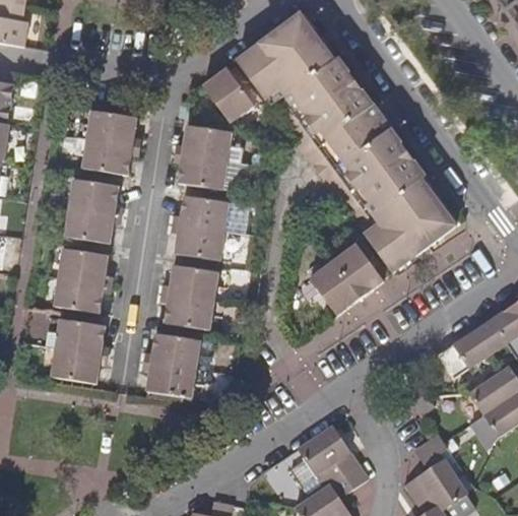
[(25,4),(5,0),(0,0),(0,40),(24,44),(28,21),(22,20),(25,4)]
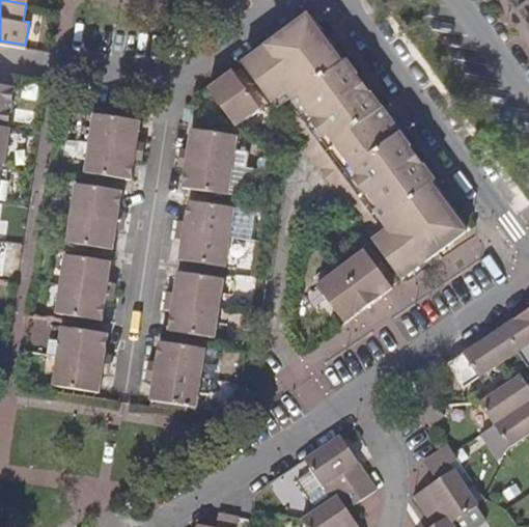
[(513,0),(528,20),(528,0),(513,0)]
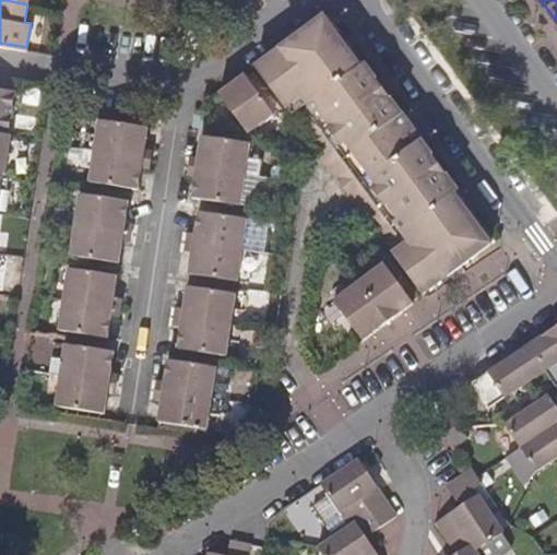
[(319,153),(372,224),(387,241),(424,293),(429,288),(492,241),(453,190),(455,188),(413,129),(406,134),(399,124),(405,119),(362,60),(358,62),(321,13),(252,63),(291,115),(311,142),(319,153)]
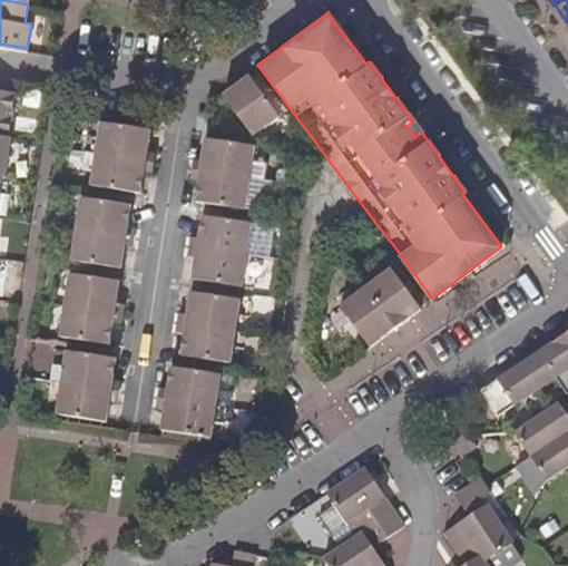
[(243,75),(221,91),(253,134),(280,114),(248,70),(243,75)]
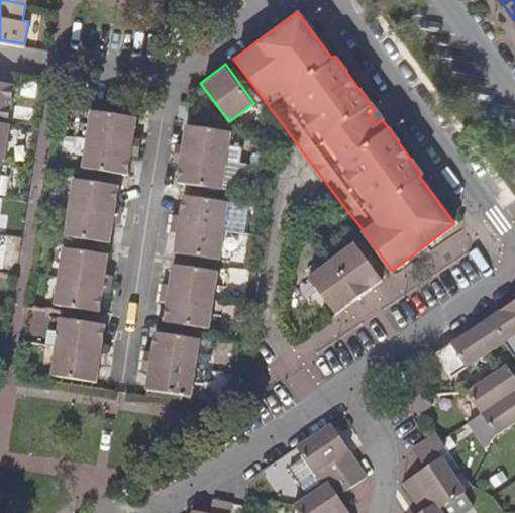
[(0,79),(9,81),(11,69),(0,67),(0,79)]
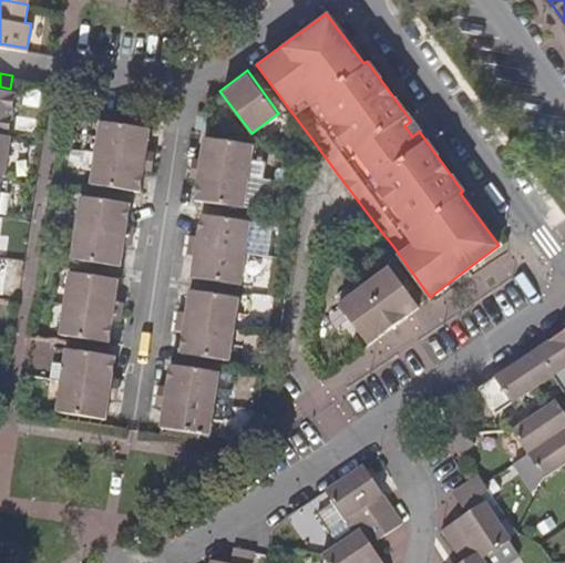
[(16,90),(10,89),(0,86),(0,133),(8,135),(16,90)]
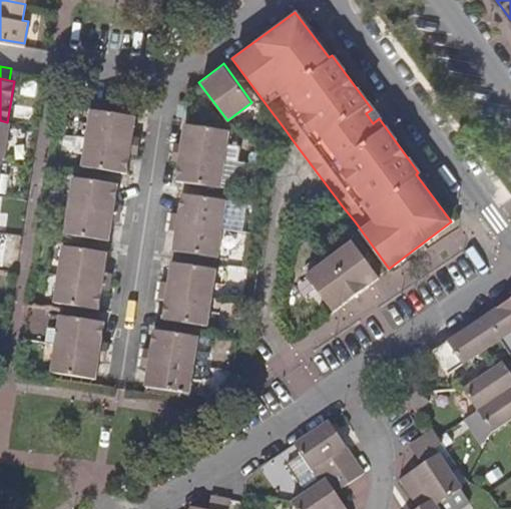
[(88,109),(85,132),(131,139),(131,132),(133,123),(134,115),(88,109)]
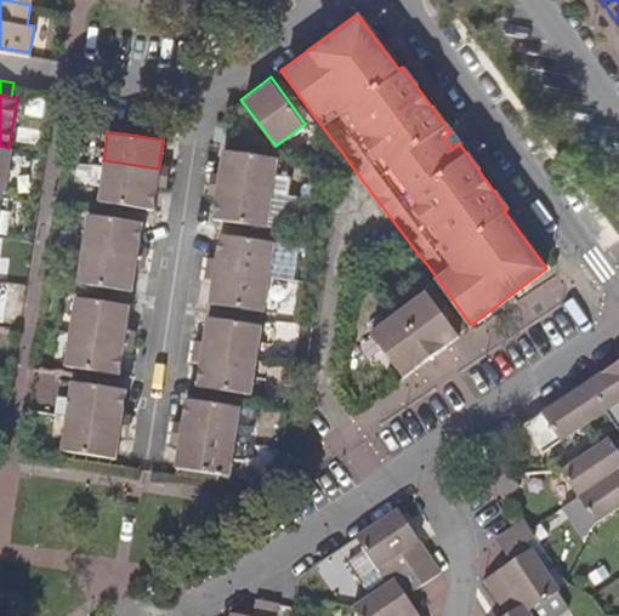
[(459,143),(450,132),(443,137),(452,149),(459,143)]
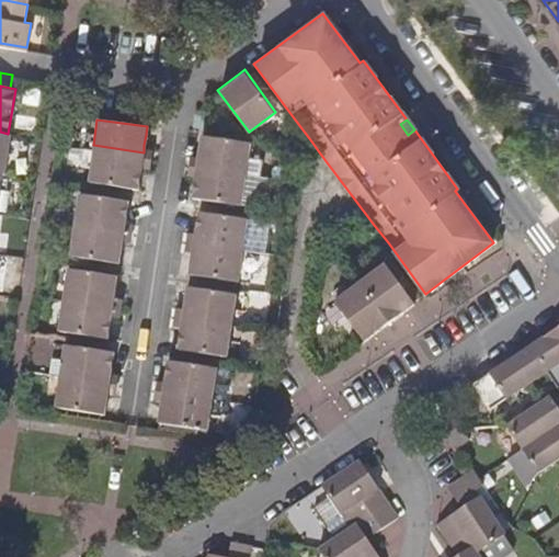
[(10,134),(8,134),(0,132),(0,172),(1,172),(4,173),(10,134)]
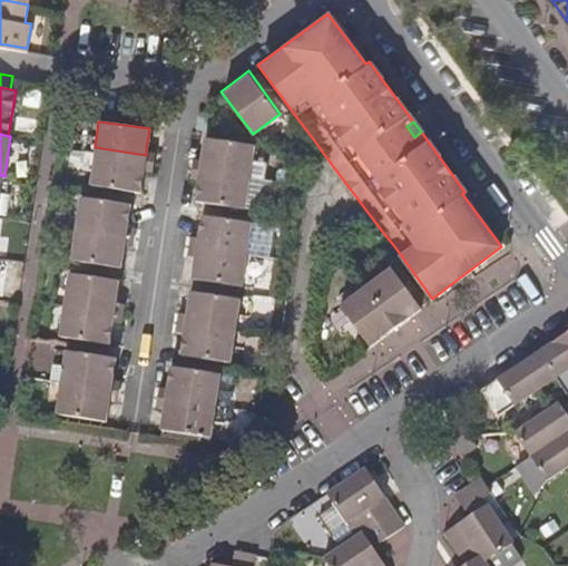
[(199,162),(198,168),(250,176),(254,144),(203,136),(201,147),(199,162)]
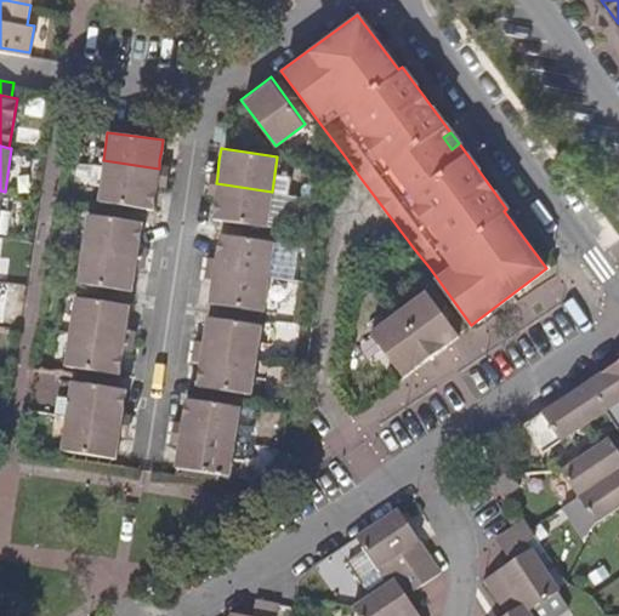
[(136,200),(153,203),(155,189),(158,175),(159,169),(103,160),(97,195),(136,200)]
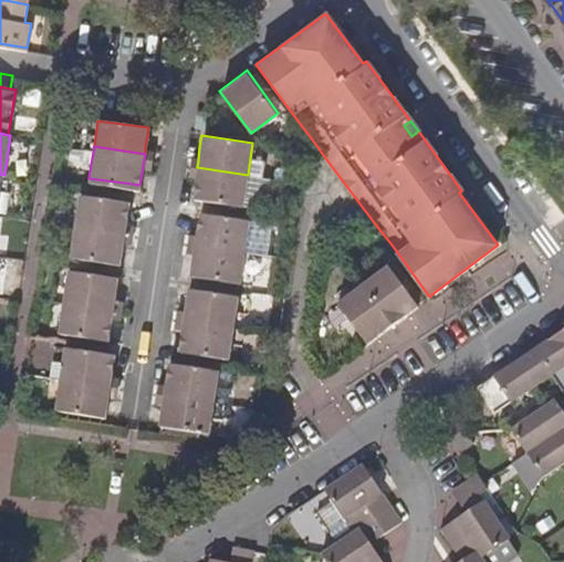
[(248,175),(197,167),(196,174),(194,190),(192,198),(215,201),(243,206),(248,175)]
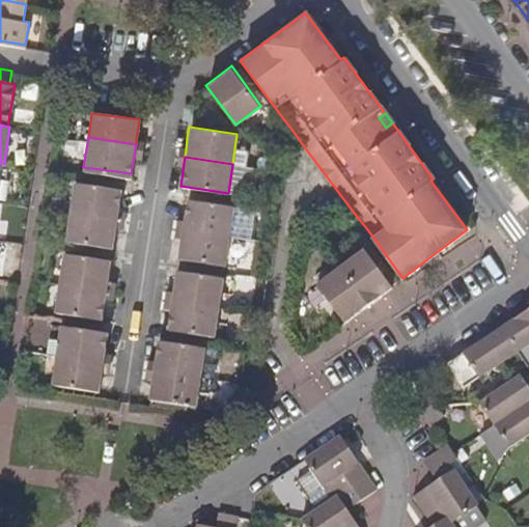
[(121,184),(115,184),(75,178),(71,206),(117,214),(118,206),(119,193),(121,184)]
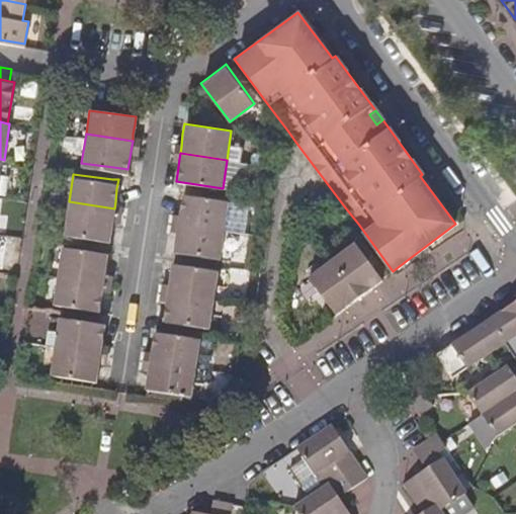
[(229,201),(194,196),(181,194),(180,205),(178,218),(177,224),(225,230),(229,201)]
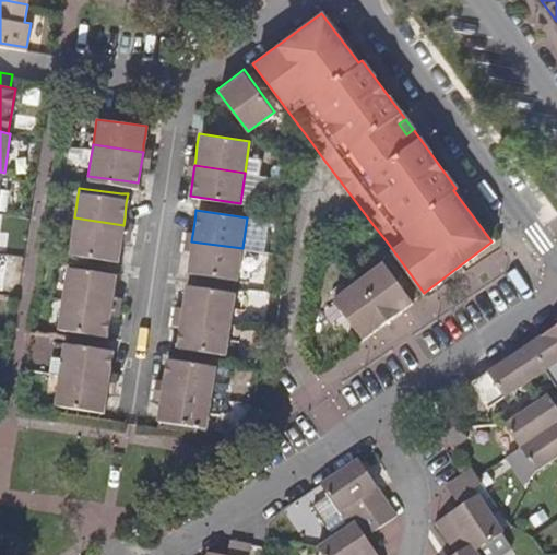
[(122,231),(123,225),(74,217),(70,249),(113,255),(119,256),(120,245),(122,231)]
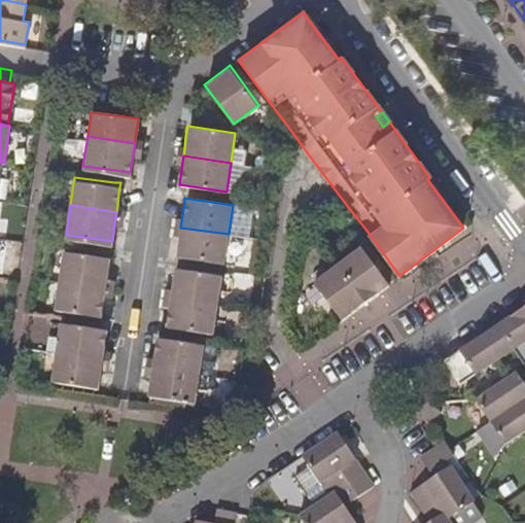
[(176,255),(189,257),(223,263),(229,234),(180,228),(179,233),(177,246),(176,255)]
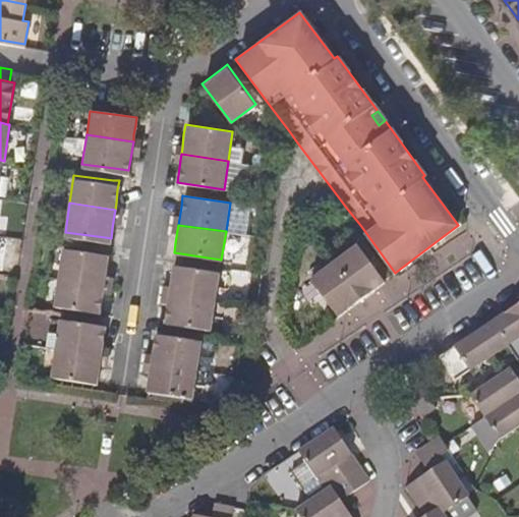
[(361,297),(384,281),(355,242),(334,259),(361,297)]
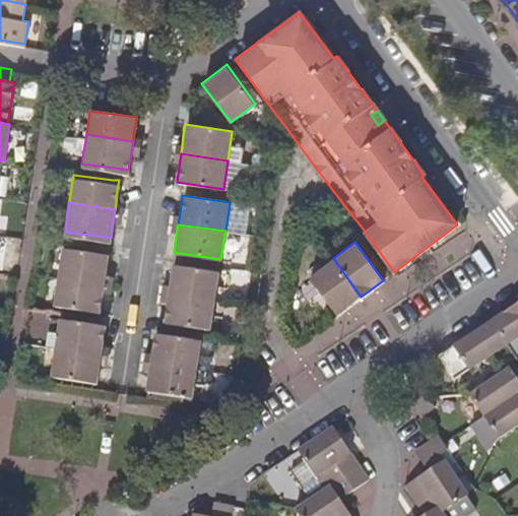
[(109,250),(103,249),(63,243),(59,271),(105,278),(106,271),(108,259),(109,250)]
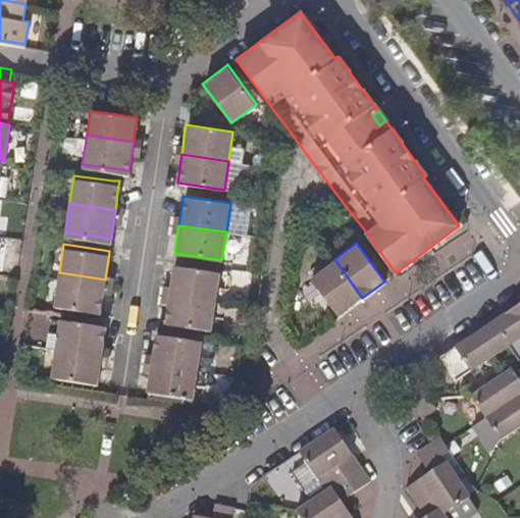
[(338,316),(362,298),(334,259),(311,277),(338,316)]
